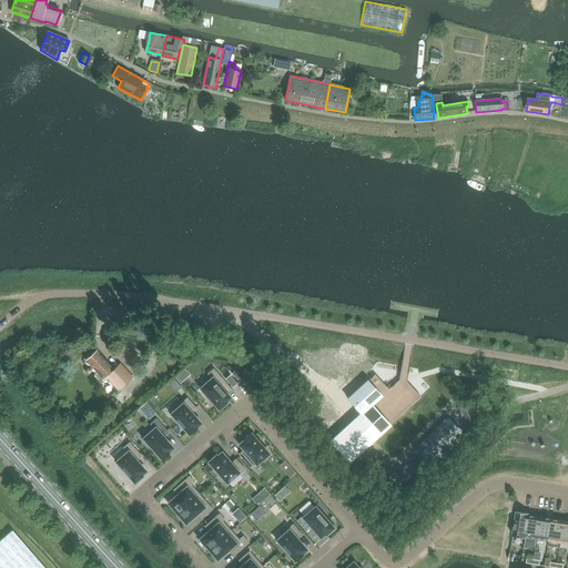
[(90,354),(85,357),(88,359),(84,362),(95,375),(93,376),(101,384),(108,378),(118,391),(132,378),(120,364),(113,369),(97,351),(92,355),(90,354)]
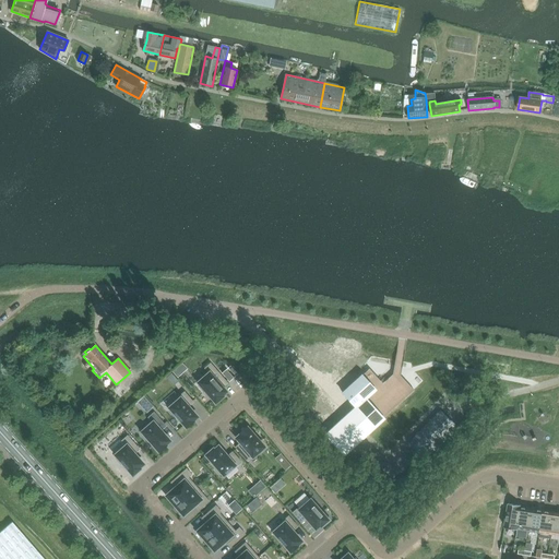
[(23,353),(20,361),(27,365),(32,356),(23,353)]
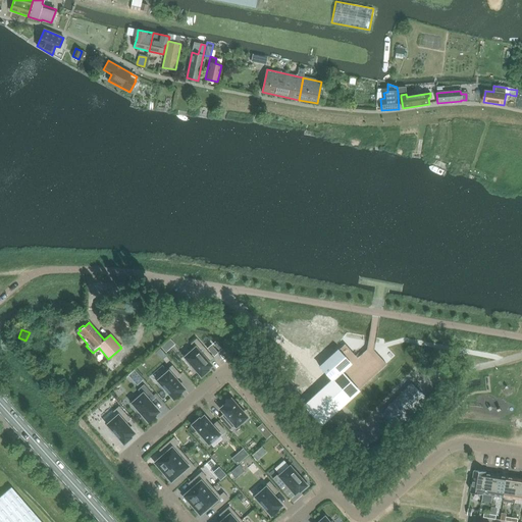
[(185,357),(187,359),(185,360),(190,366),(192,365),(201,375),(207,370),(207,369),(210,365),(207,362),(212,358),(212,357),(207,352),(205,349),(196,340),(191,344),(195,349),(185,357)]
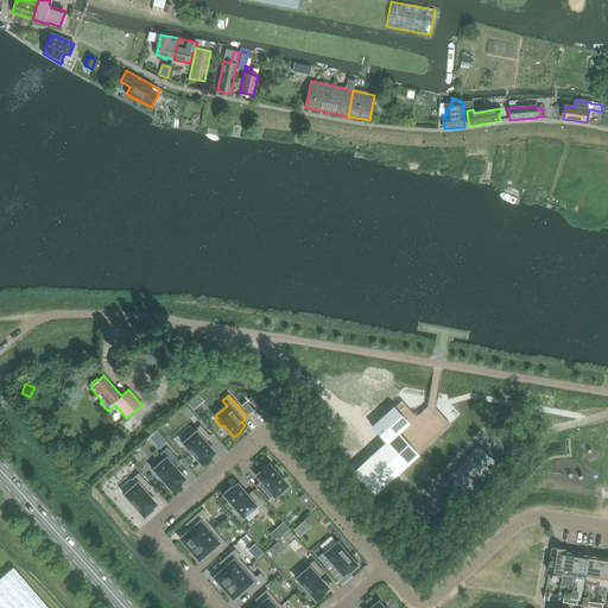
[(239,406),(241,410),(247,416),(253,411),(245,401),(239,406)]
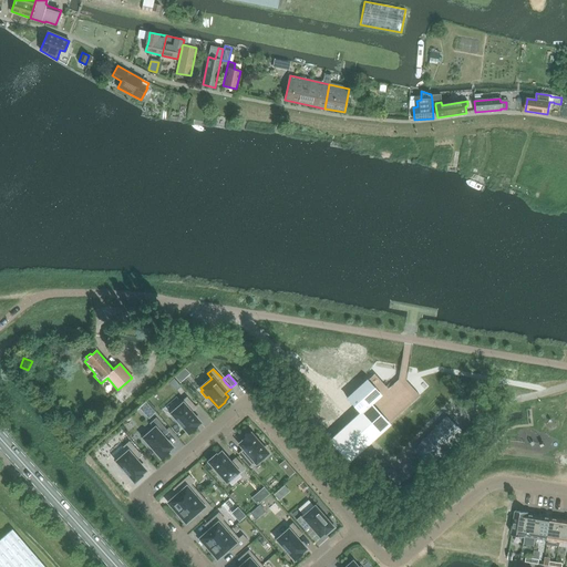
[(360,413),(330,440),(349,461),(389,424),(371,404),(385,391),(370,377),(347,398),(360,413)]
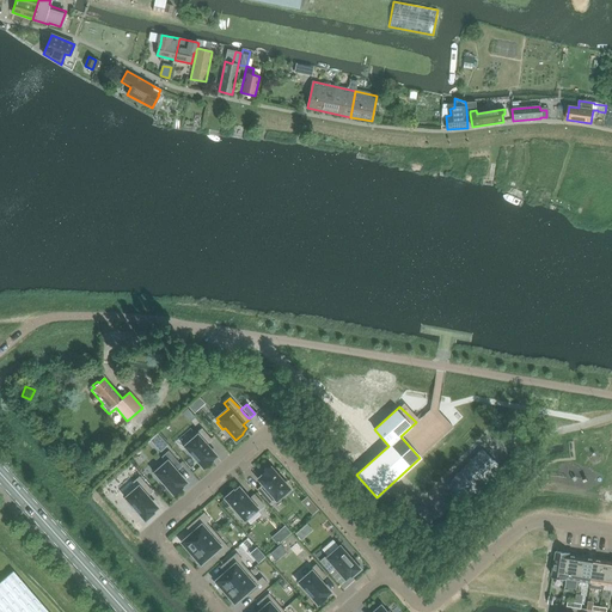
[(416,422),(401,436),(420,458),(453,426),(439,410),(430,409),(416,422)]
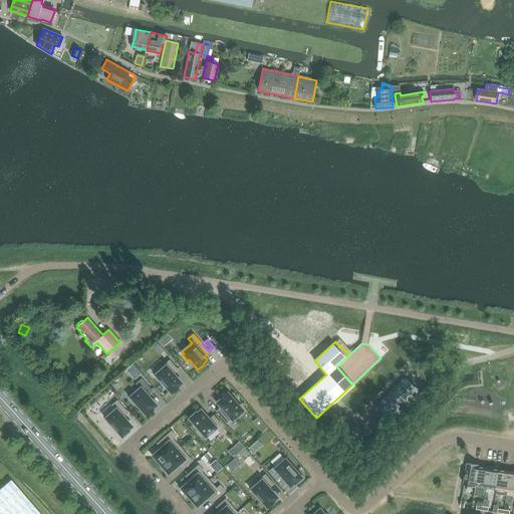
[(158,344),(154,348),(160,355),(165,351),(158,344)]
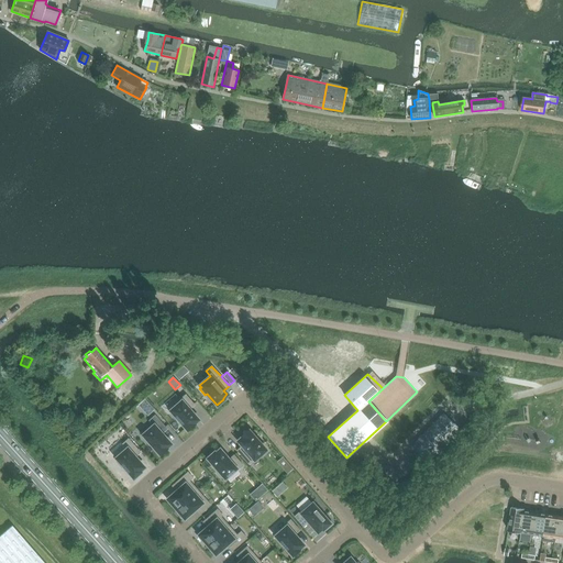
[(310,408),(332,432),(351,415),(331,393),(329,390),(310,408)]
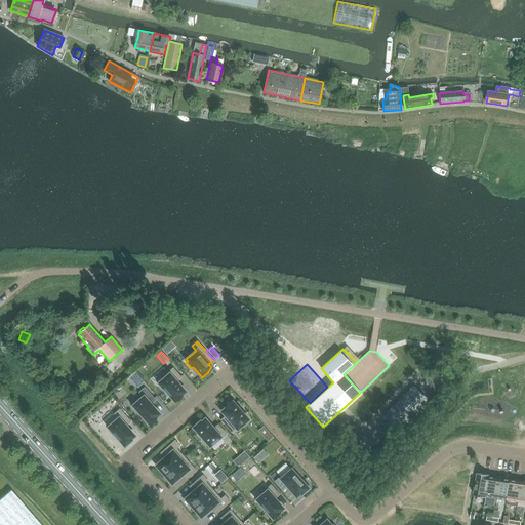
[(169,374),(159,382),(160,385),(158,386),(164,392),(165,391),(175,401),(182,396),(180,395),(185,392),(176,381),(182,377),(172,368),(167,372),(169,374)]
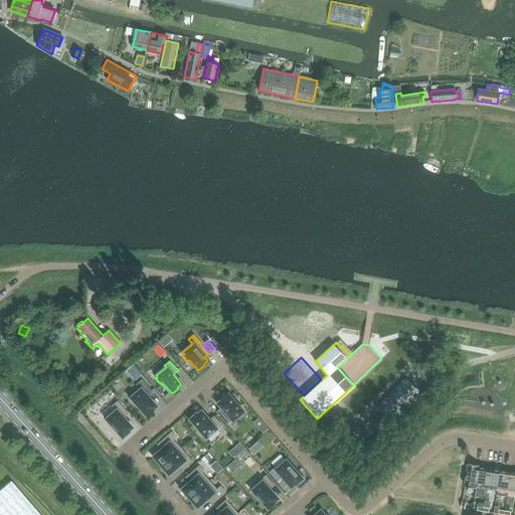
[(133,365),(127,370),(131,375),(137,369),(133,365)]
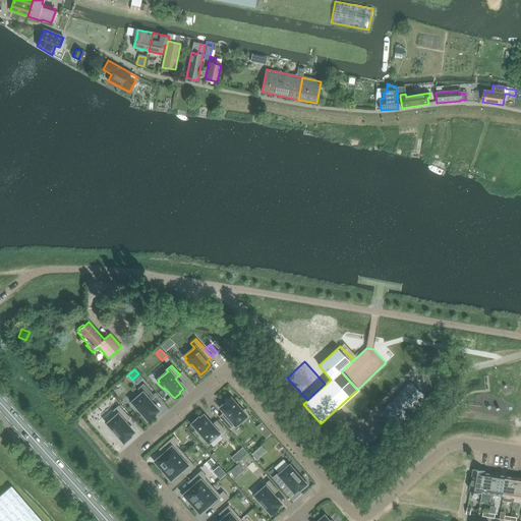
[(411,382),(387,407),(403,423),(427,398),(416,387),(411,382)]
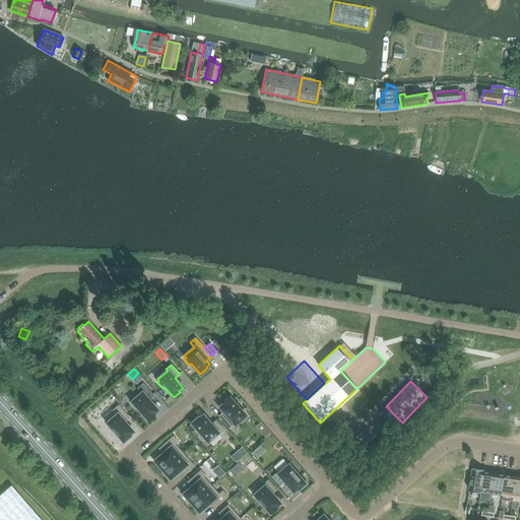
[(143,384),(137,388),(141,393),(132,401),(133,403),(131,404),(137,411),(138,409),(147,419),(154,414),(153,413),(157,410),(149,400),(154,396),(143,384)]
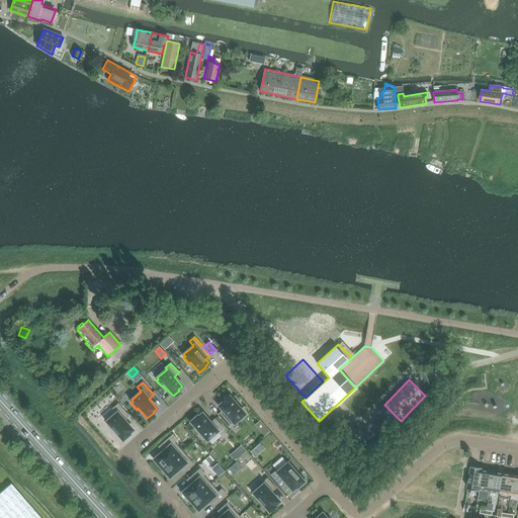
[(223,410),(218,415),(229,427),(234,423),(244,414),(229,396),(222,402),(223,403),(219,406),(223,410)]
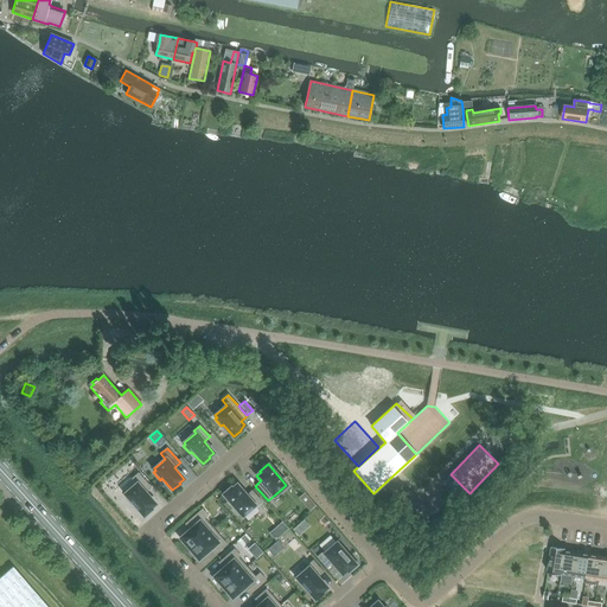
[(129,477),(119,486),(125,494),(127,496),(125,497),(131,505),(133,503),(144,516),(151,509),(151,508),(155,504),(145,493),(151,487),(138,473),(132,479),(129,477)]
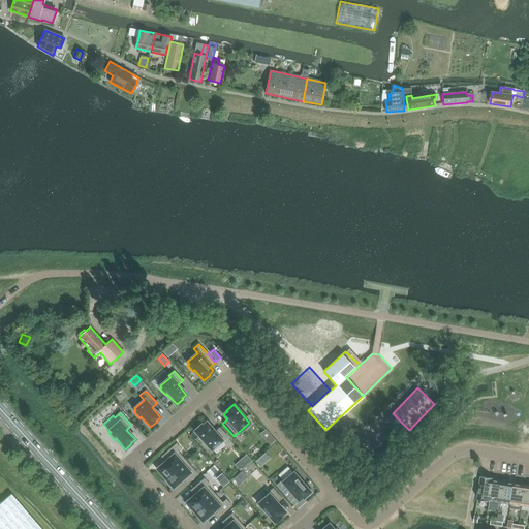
[(403,436),(409,430),(393,413),(385,419),(403,436)]
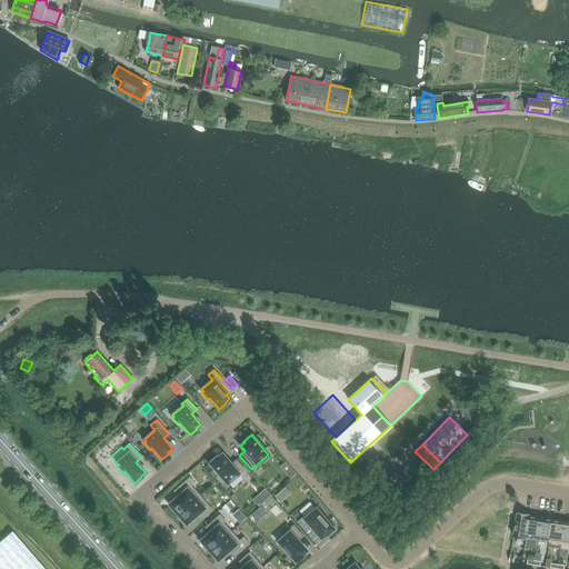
[(371,448),(361,458),(395,491),(405,481),(371,448)]
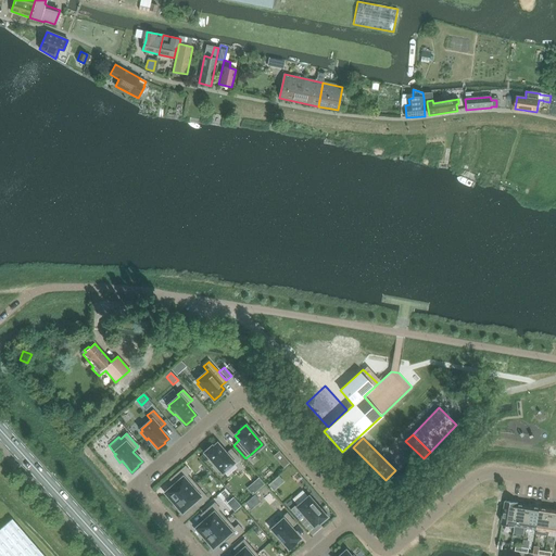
[(234,465),(240,459),(230,450),(226,454),(217,444),(213,447),(212,446),(205,453),(215,464),(213,466),(218,472),(220,470),(222,472),(232,463),(234,465)]
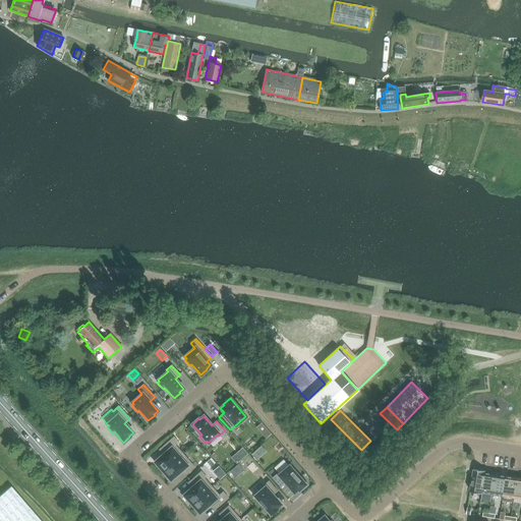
[(155,462),(163,471),(182,454),(175,445),(178,443),(173,437),(161,448),(165,453),(155,462)]
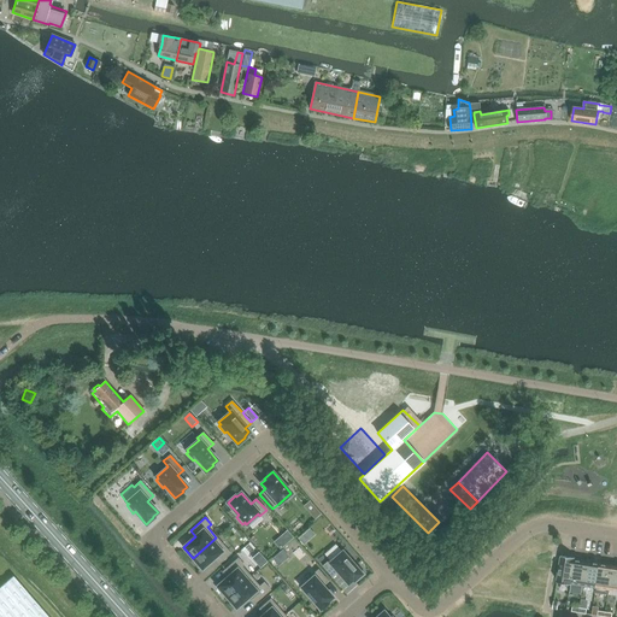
[(276,539),(278,542),(276,544),(280,548),(294,536),(287,529),(276,539)]
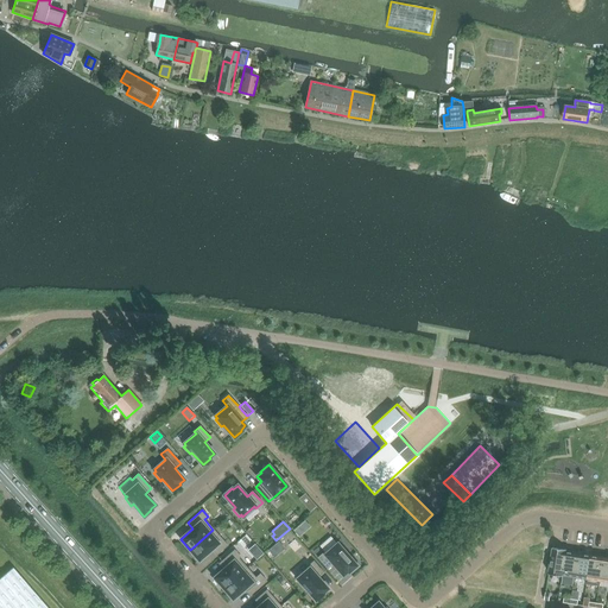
[(299,525),(293,530),(298,536),(304,531),(299,525)]
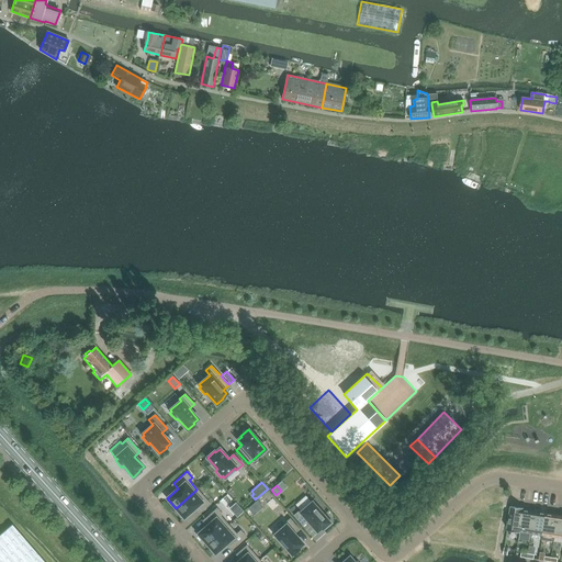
[(197,490),(176,508),(179,512),(177,513),(182,519),(195,508),(200,514),(210,504),(197,490)]
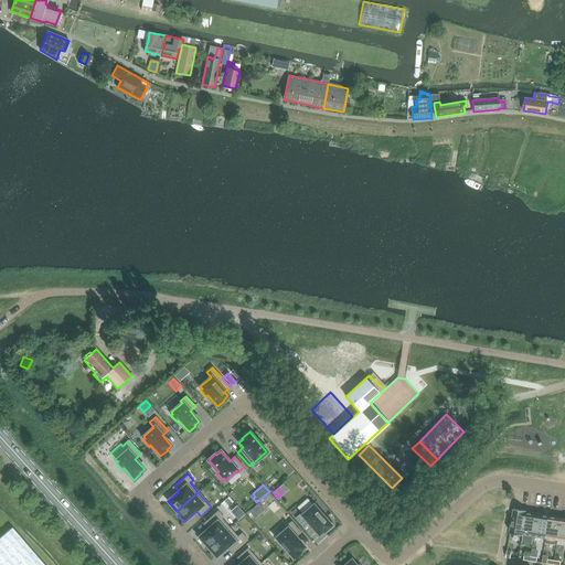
[(258,504),(251,511),(254,514),(260,508),(258,504)]
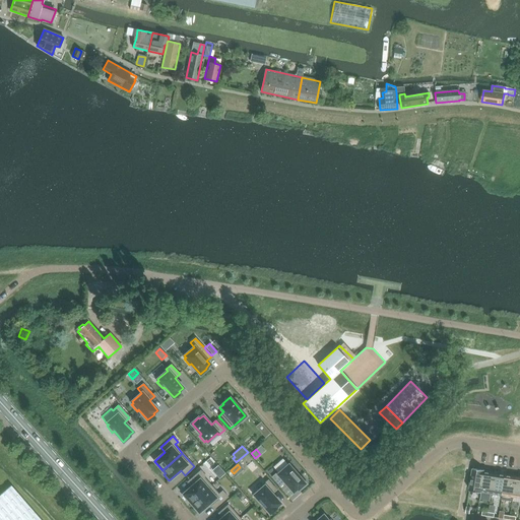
[(278,473),(277,472),(271,476),(280,486),(285,482),(294,492),(298,489),(305,483),(295,472),(297,471),(291,465),(289,466),(288,465),(278,473)]
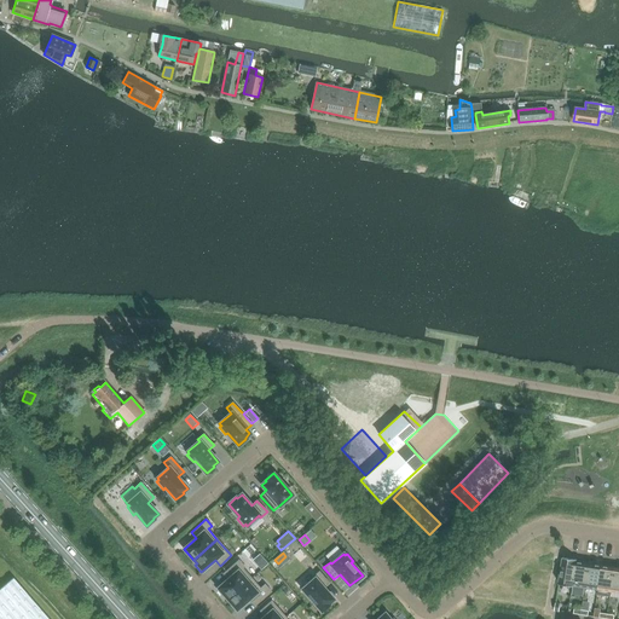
[(573,586),(573,585),(577,561),(577,560),(562,557),(559,584),(573,586)]
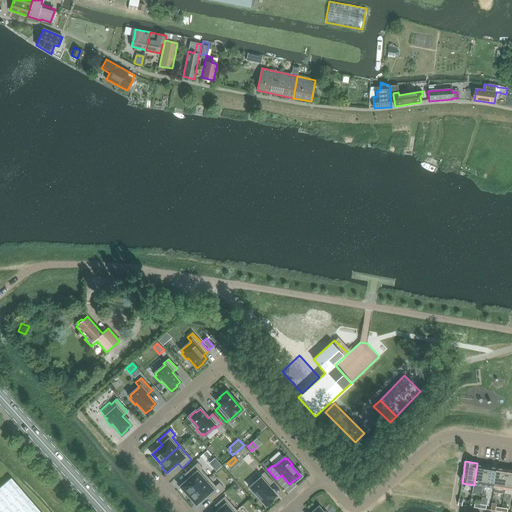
[(186,492),(188,495),(208,478),(201,470),(202,468),(197,463),(186,473),(191,478),(179,488),(184,493),(186,492)]
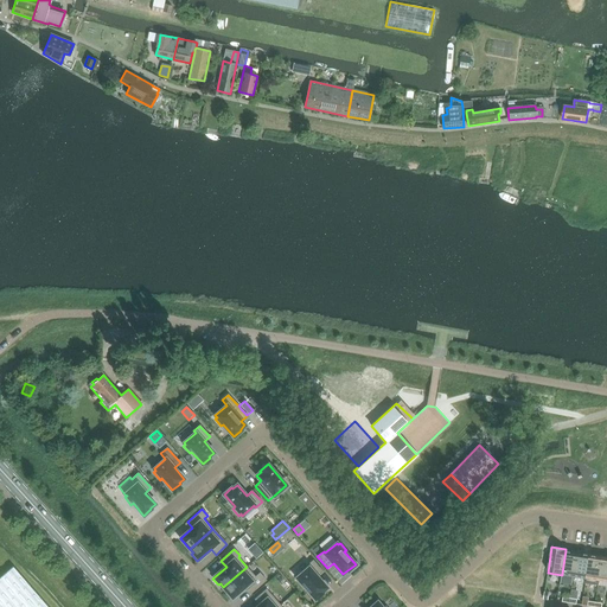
[(562,574),(574,575),(577,553),(566,550),(562,574)]
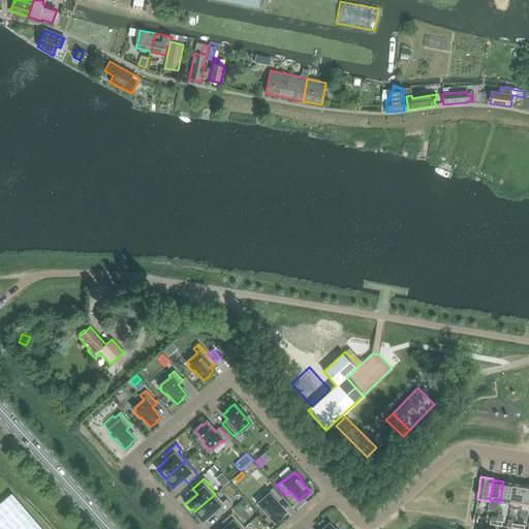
[(509,508),(510,508),(515,484),(503,481),(500,501),(510,503),(509,508)]
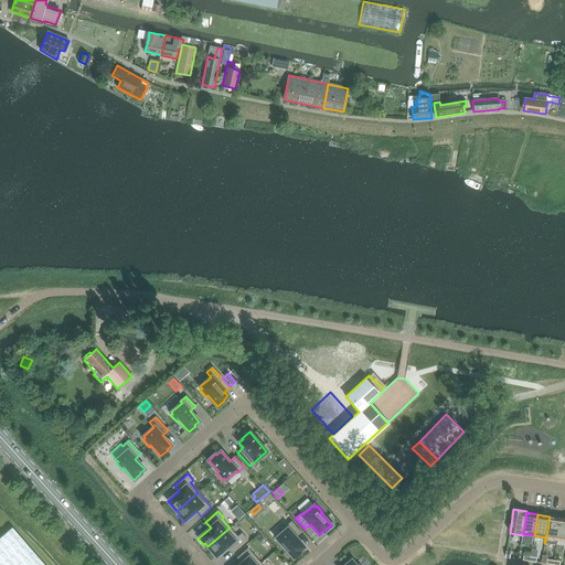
[(545,543),(556,545),(561,518),(550,516),(545,543)]
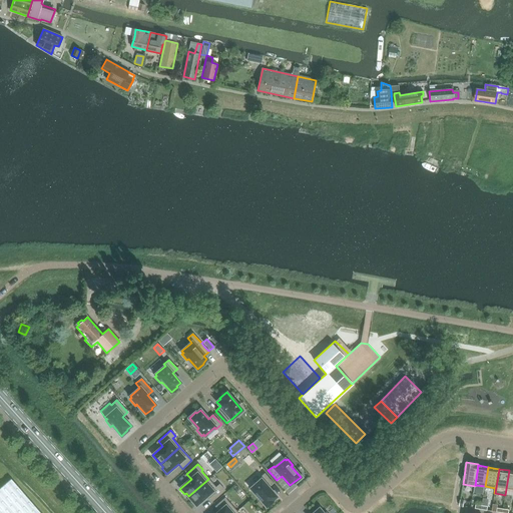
[(258,496),(267,506),(273,501),(272,500),(276,497),(268,487),(273,483),(265,474),(260,478),(261,480),(250,488),(251,490),(250,491),(255,497),(258,496)]
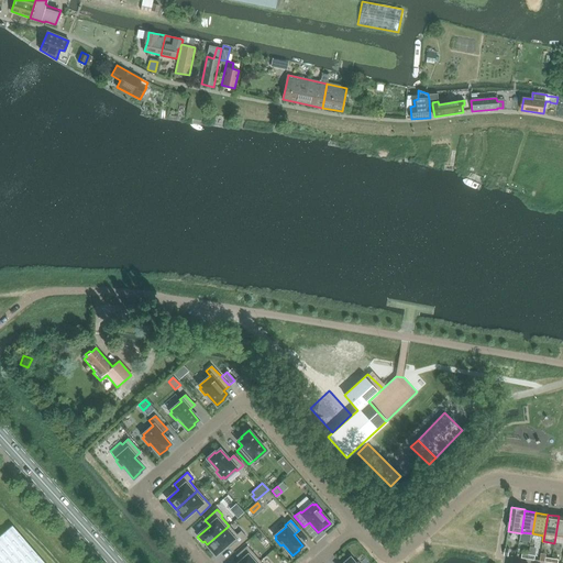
[(229,526),(207,544),(216,554),(227,544),(232,551),(246,538),(241,531),(236,534),(229,526)]
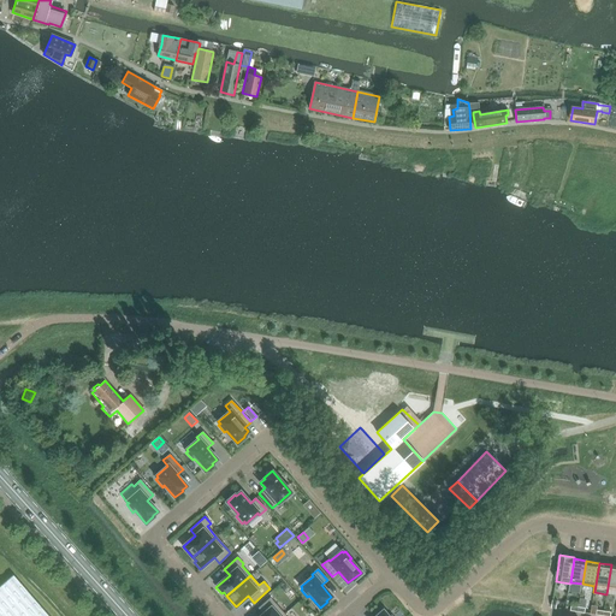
[(47,615),(15,576),(0,588),(0,615),(47,615)]
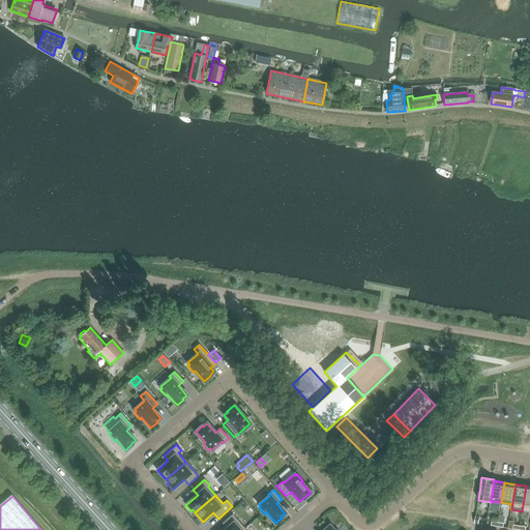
[(224,529),(242,529),(244,529),(232,514),(223,523),(227,528),(224,529)]
